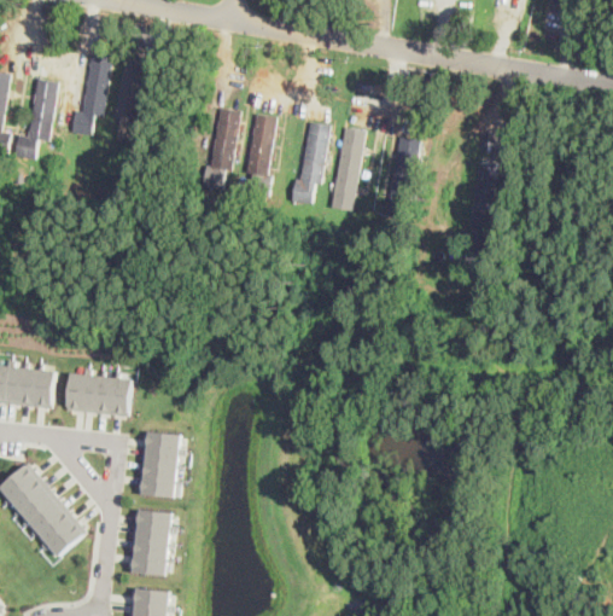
[(111,59),(101,120),(94,118),(91,138),(70,134),(74,112),(81,114),(91,56),(111,59)]
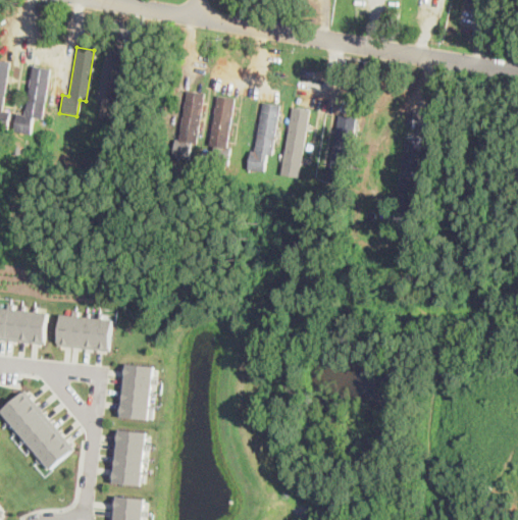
[(115,118),(114,121),(98,119),(100,103),(97,102),(104,52),(121,54),(113,104),(117,104),(115,118)]
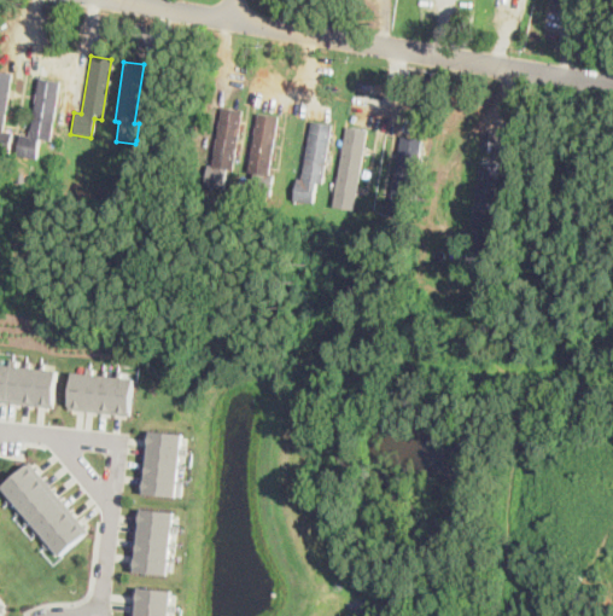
[(9,139),(6,157),(0,156),(0,75),(9,76),(0,134),(10,135),(9,139)]
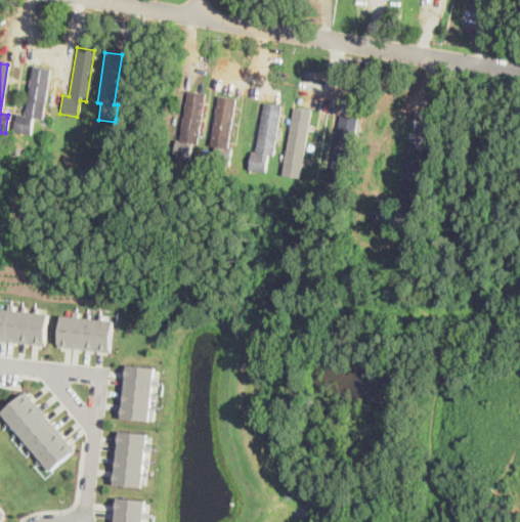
[(49,72),(41,119),(41,121),(32,120),(29,137),(12,134),(15,116),(24,117),(31,69),(49,72)]
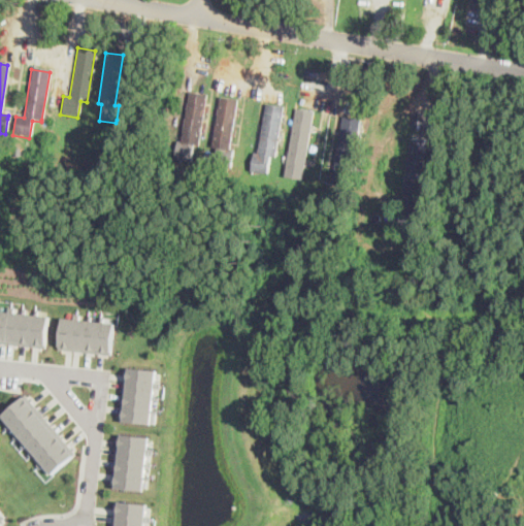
[(199,136),(197,148),(193,146),(191,162),(172,160),(175,143),(179,144),(187,95),(204,97),(199,136)]
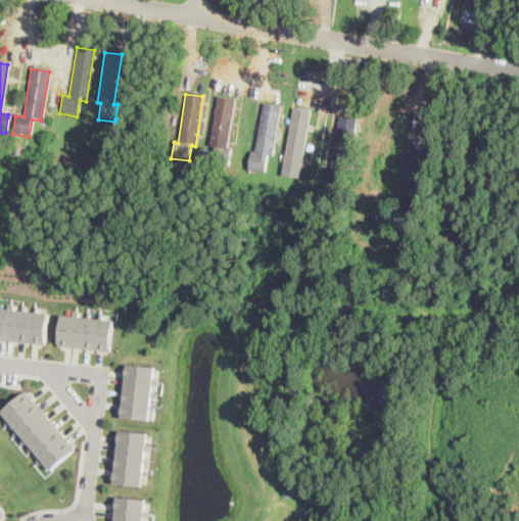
[(230,151),(228,168),(210,166),(213,149),(208,148),(211,124),(216,98),(232,101),(225,150),(230,151)]
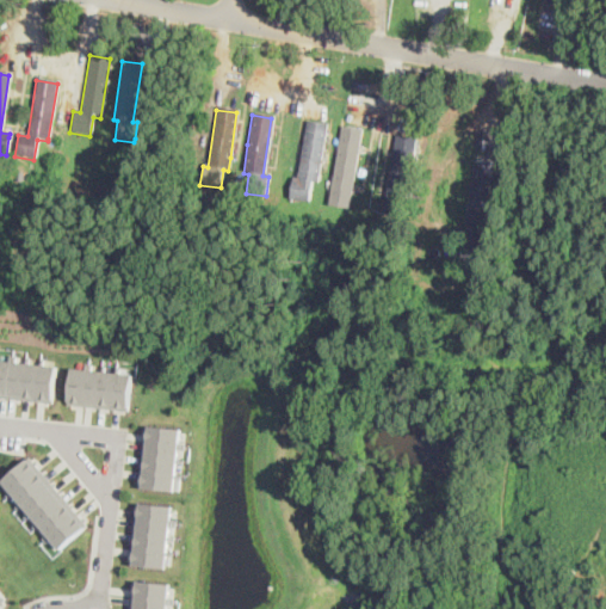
[(322,139),(316,184),(310,183),(308,203),(288,201),(291,180),(296,180),(304,122),(323,124),(322,139)]
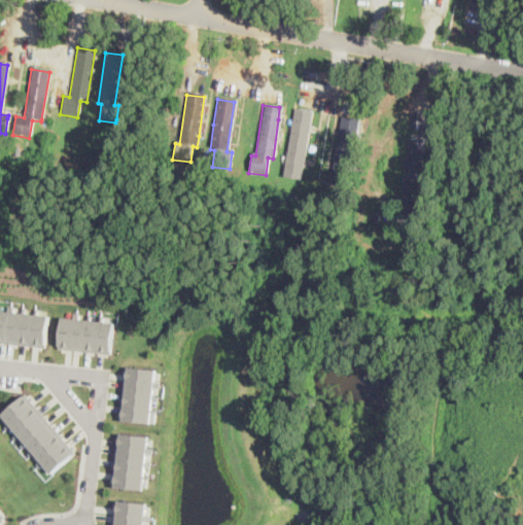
[(302,168),(301,180),(283,178),(293,108),(309,110),(302,168)]
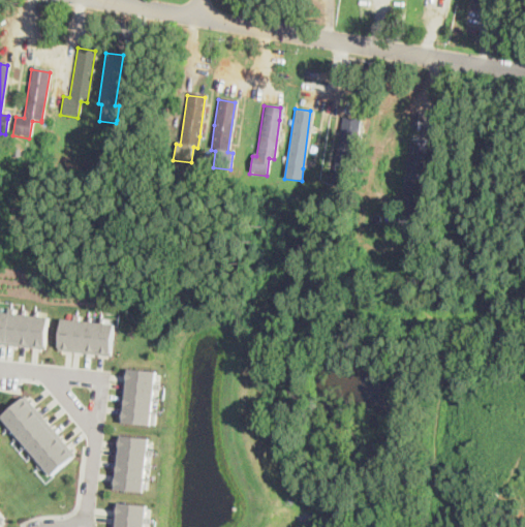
[(356,146),(348,189),(330,186),(341,119),(359,121),(356,146)]
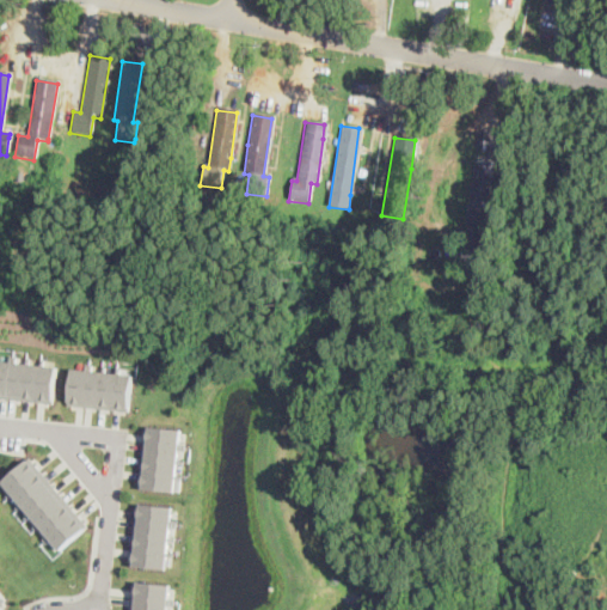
[(344,227),(342,236),(333,235),(335,225),(344,227)]
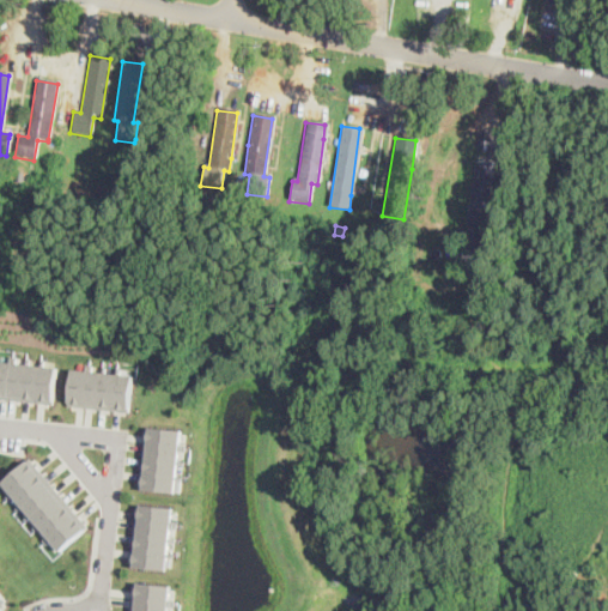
[(432,267),(425,273),(415,262),(423,258),(432,267)]
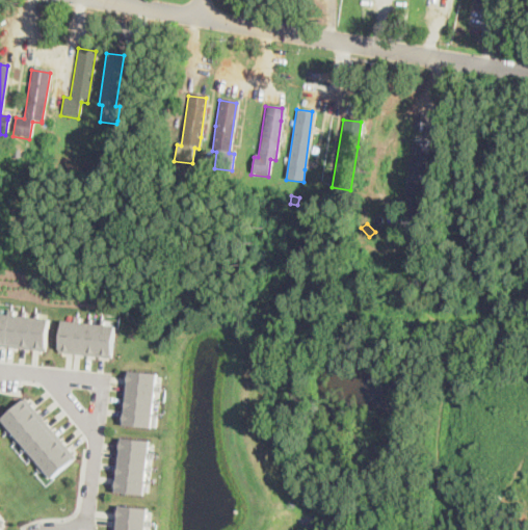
[(387,240),(379,241),(378,233),(387,232),(387,240)]
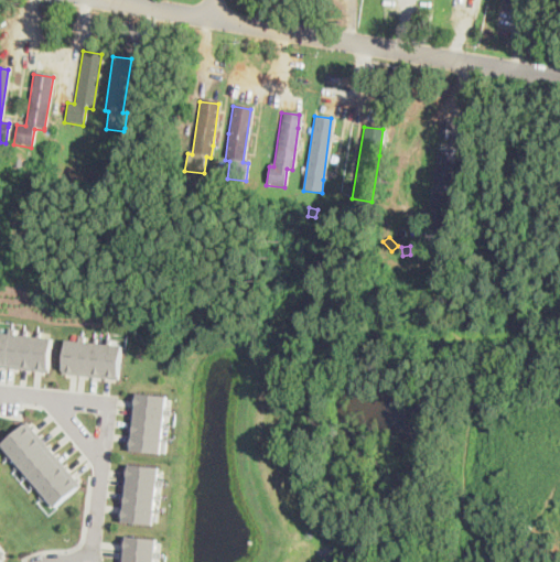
[(9,334),(18,335),(19,330),(22,331),(21,336),(32,337),(33,332),(35,332),(35,337),(47,338),(44,373),(0,367),(0,334),(3,334),(3,328),(9,328),(9,334)]
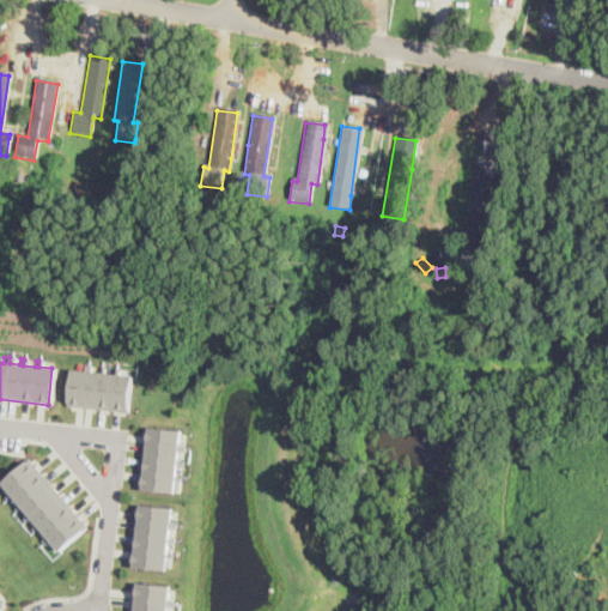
[(86,371),(96,373),(97,367),(101,367),(99,373),(111,374),(113,368),(115,369),(115,374),(128,376),(125,413),(62,406),(67,369),(80,370),(80,366),(86,366),(86,371)]
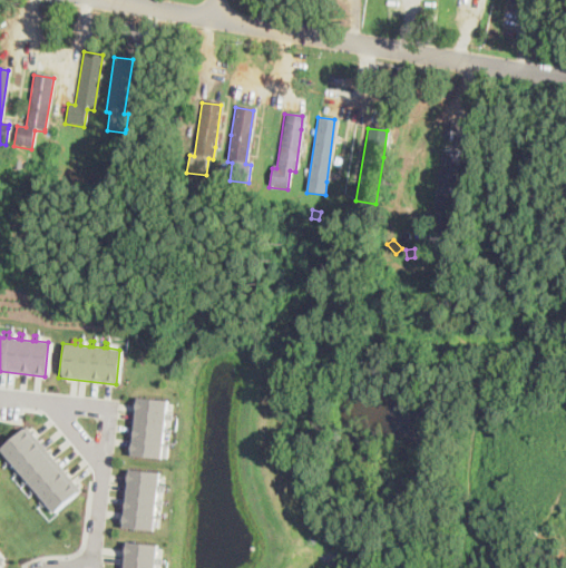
[(172,420),(165,419),(164,429),(171,430),(169,433),(164,432),(163,442),(168,443),(168,447),(166,447),(165,458),(160,458),(160,459),(126,454),(133,397),(167,401),(165,413),(172,413),(172,420)]
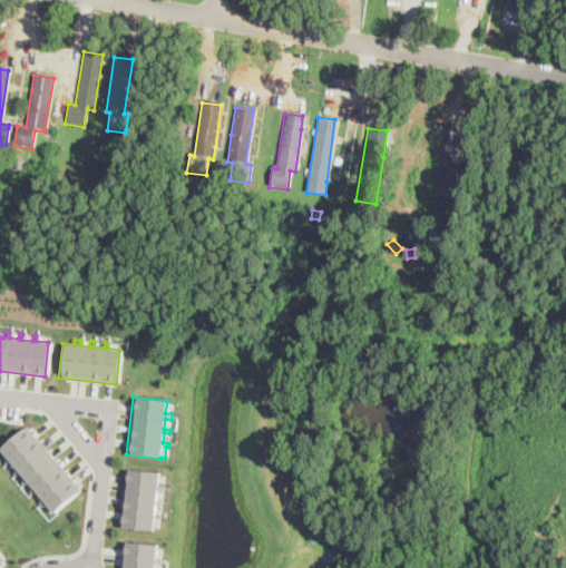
[(79,490),(54,513),(46,503),(41,508),(37,502),(41,499),(35,490),(30,495),(30,493),(28,492),(32,488),(26,481),(21,485),(20,482),(23,479),(18,471),(13,476),(12,473),(16,469),(9,461),(5,464),(2,462),(7,459),(0,451),(0,447),(23,427),(79,490)]
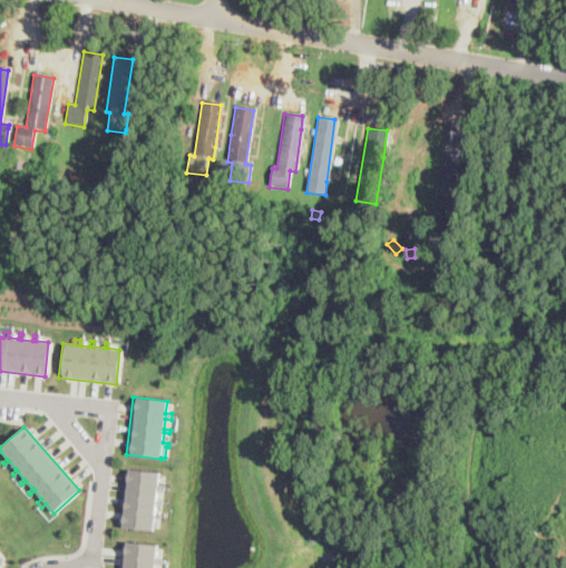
[(164,492),(158,491),(157,501),(163,502),(163,506),(157,505),(156,515),(162,516),(162,519),(155,519),(154,531),(119,527),(126,469),(160,473),(158,486),(165,486),(164,492)]
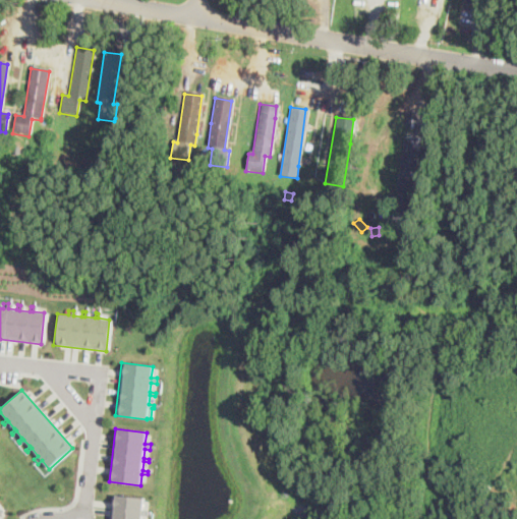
[(148,516),(141,516),(141,518),(111,518),(114,496),(144,498),(142,510),(148,510),(148,516)]
